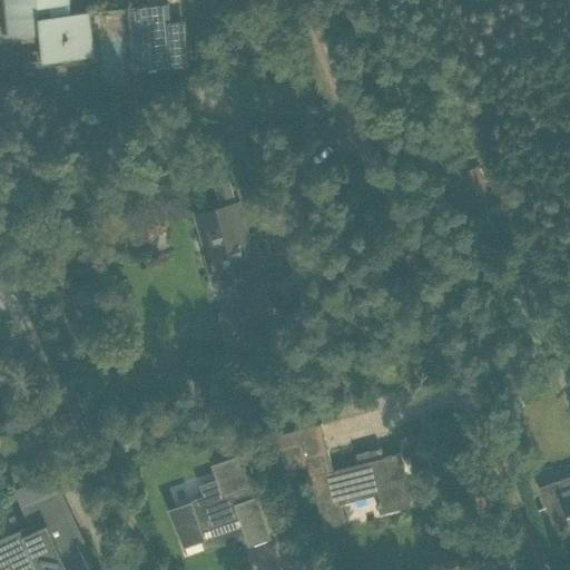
[(12,0),(15,12),(10,12),(10,20),(13,20),(15,32),(3,33),(3,37),(27,35),(27,31),(39,30),(41,60),(92,56),(88,11),(67,13),(66,5),(69,3),(68,0),(12,0)]
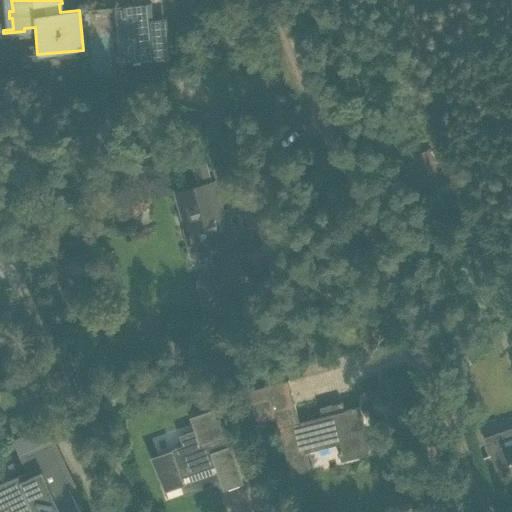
[(124,32),(127,60),(127,61),(153,59),(151,31),(153,31),(153,23),(125,25),(125,32),(124,32)]
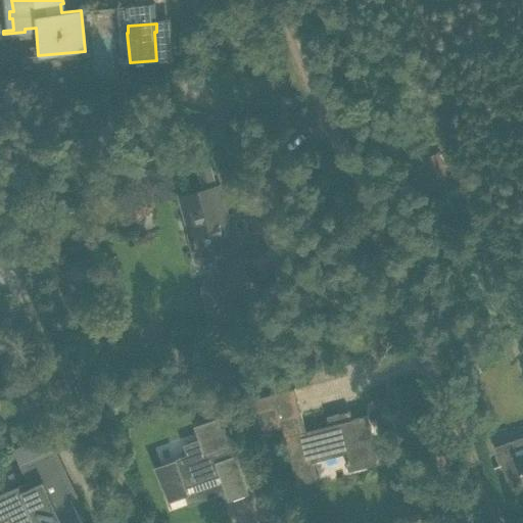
[(190,243),(192,249),(193,248),(196,257),(215,252),(223,276),(219,278),(232,301),(254,288),(242,266),(240,267),(235,247),(238,246),(233,225),(227,227),(225,218),(227,218),(218,186),(215,187),(209,167),(196,171),(201,190),(192,193),(181,196),(190,232),(189,232),(191,242),(190,243)]
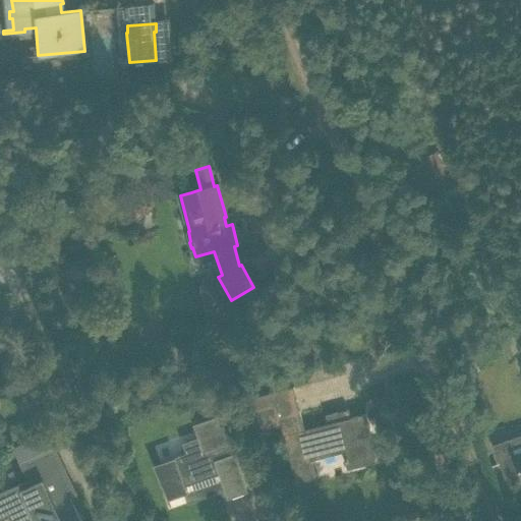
[(280,424),(295,482),(314,477),(308,452),(340,444),(346,468),(377,460),(377,461),(379,461),(366,413),(350,417),(348,409),(325,415),(327,423),(304,429),(293,387),(251,398),(259,429),(280,424)]
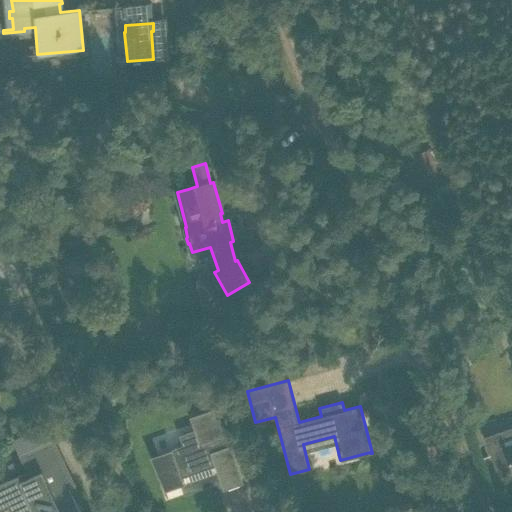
[(241,481),(229,446),(228,447),(224,434),(225,434),(218,414),(194,422),(199,436),(184,441),(187,451),(154,463),(165,489),(182,483),(181,478),(216,466),(224,487),(241,481)]
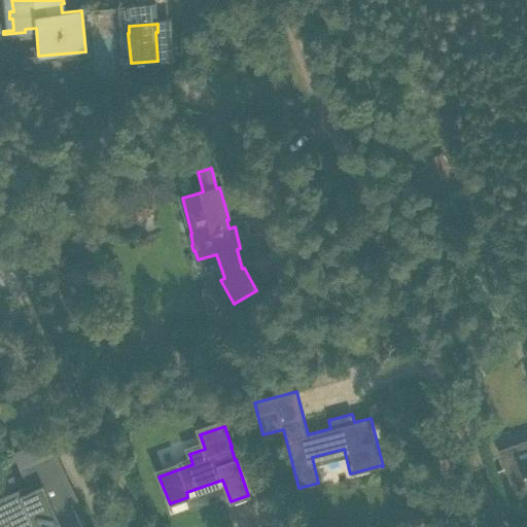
[(526,438),(498,450),(508,485),(526,480),(526,483),(526,438)]
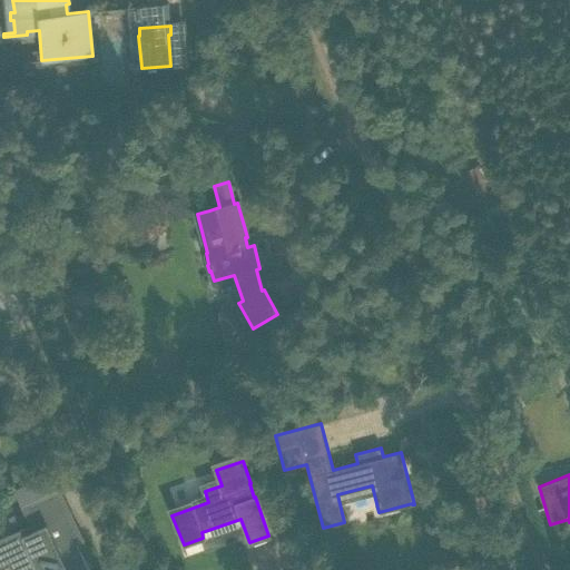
[(88,569),(64,516),(25,533),(22,529),(0,538),(0,569),(8,566),(10,569),(88,569)]
